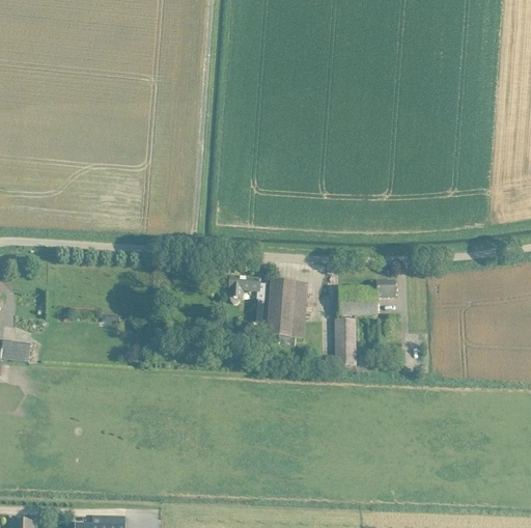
[(40,265),(35,257),(30,260),(34,268),(40,265)]
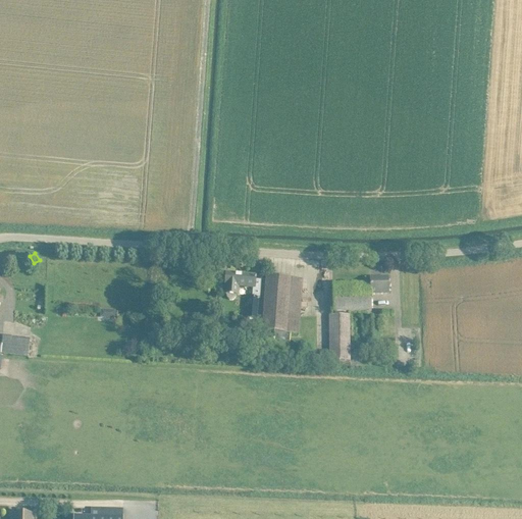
[(226,271),(225,281),(225,286),(224,293),(226,293),(226,295),(229,298),(232,298),(236,296),(237,294),(238,294),(238,284),(254,286),(255,273),(226,271)]
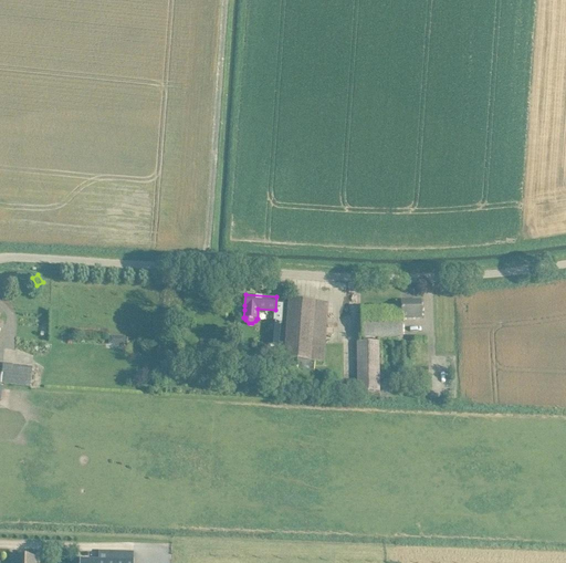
[(289,298),(287,309),(283,357),(297,358),(297,366),(314,367),(315,360),(323,361),(328,301),(289,298)]
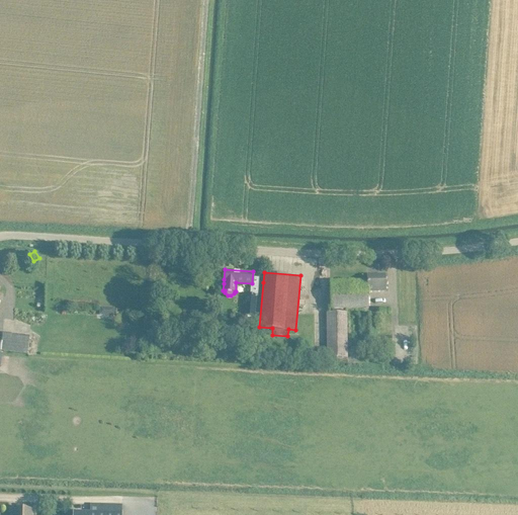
[(384,290),(384,284),(384,273),(361,274),(361,280),(330,281),(330,291),(331,308),(332,308),(332,311),(326,311),(327,356),(347,356),(346,308),(368,307),(367,290),(384,290)]
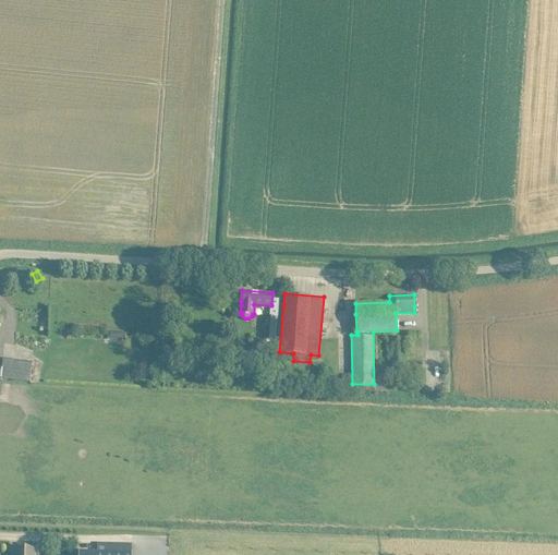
[(264,315),(264,325),(265,325),(264,340),(274,341),(276,316),(264,315)]
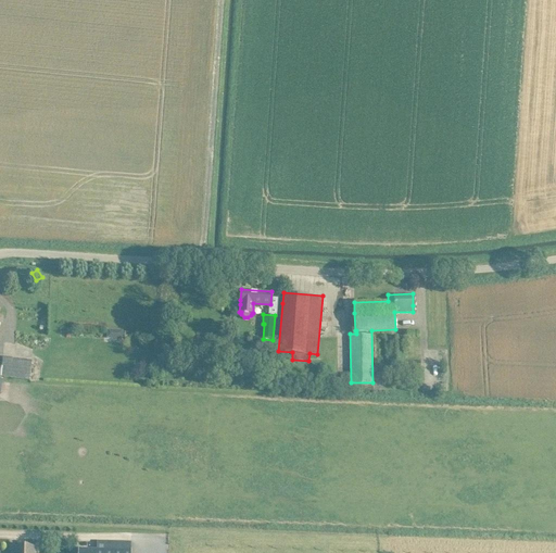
[(390,338),(390,359),(391,359),(391,368),(420,369),(421,360),(403,360),(403,338),(390,338)]
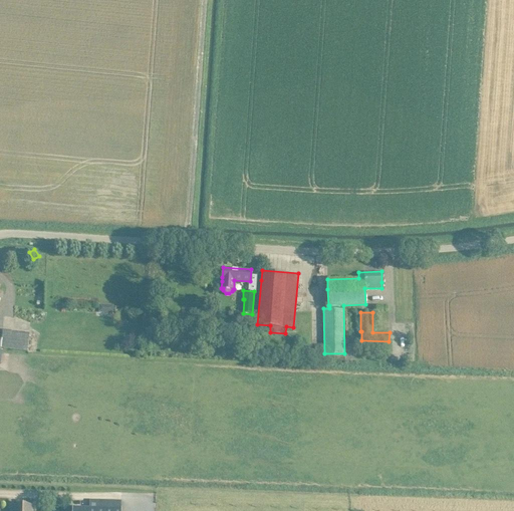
[(0,333),(0,345),(26,350),(29,331),(11,328),(11,330),(3,328),(2,334),(0,333)]
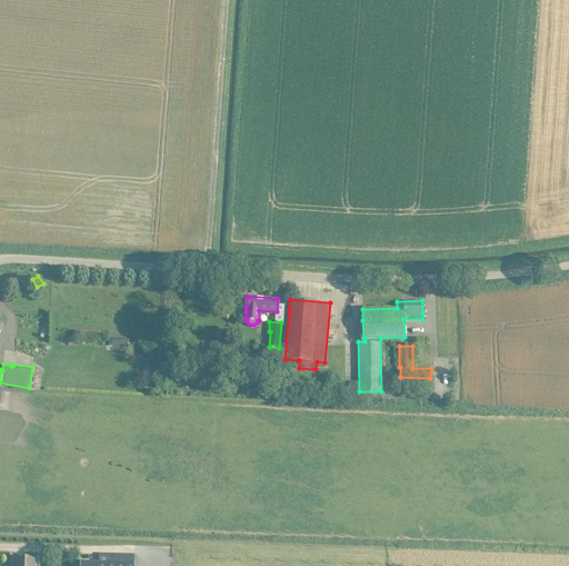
[(79,565),(133,565),(133,553),(99,552),(98,562),(79,560),(79,565)]
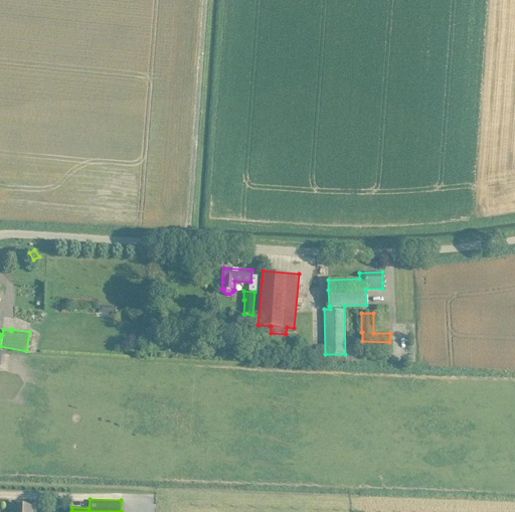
All buildings are outlined.
